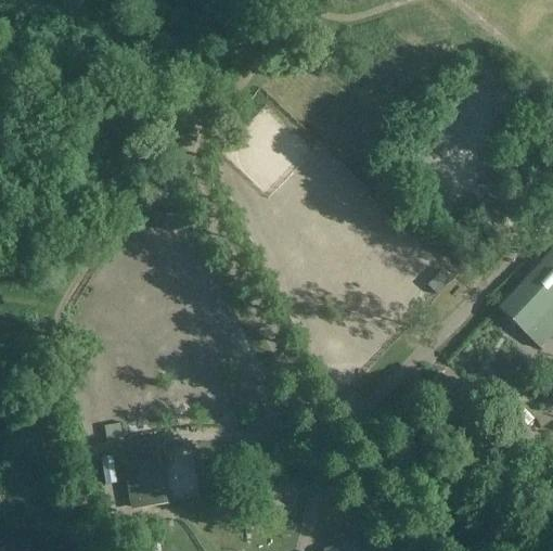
[(552,248),(499,307),(540,346),(552,332),(552,248)]
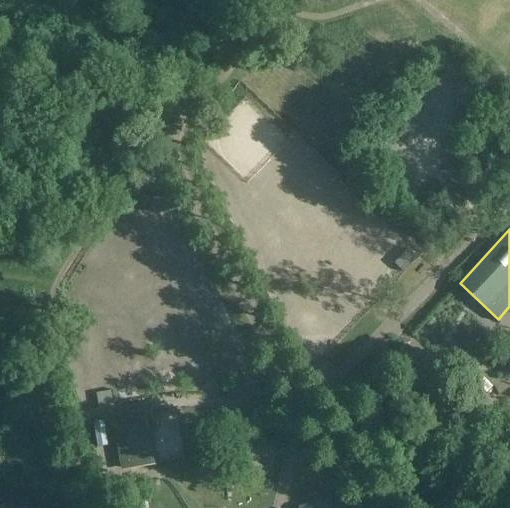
[(474,352),(493,332),(483,322),(464,342),(474,352)]
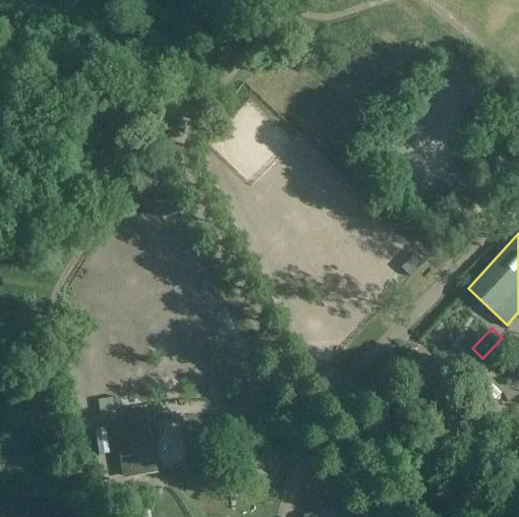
[(158,471),(149,415),(116,420),(124,476),(158,471)]
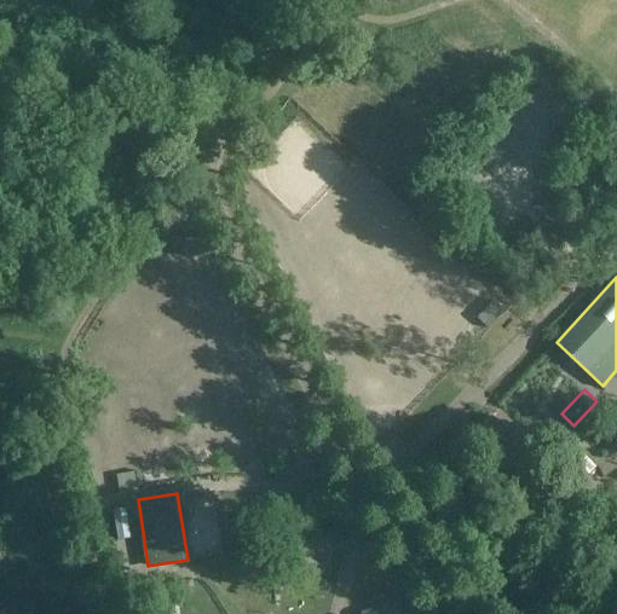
[(350,613),(349,613),(347,613),(433,613),(434,613),(399,597),(362,609),(358,613),(350,613)]
